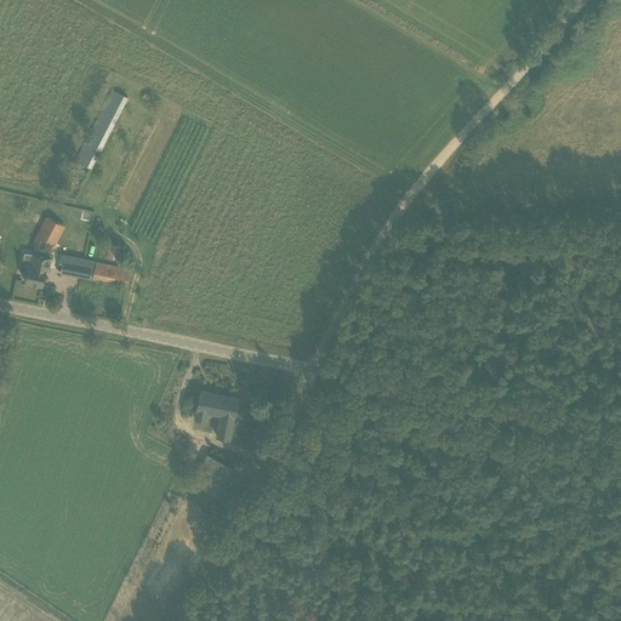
[(75,160),(92,167),(127,96),(110,87),(75,160)]
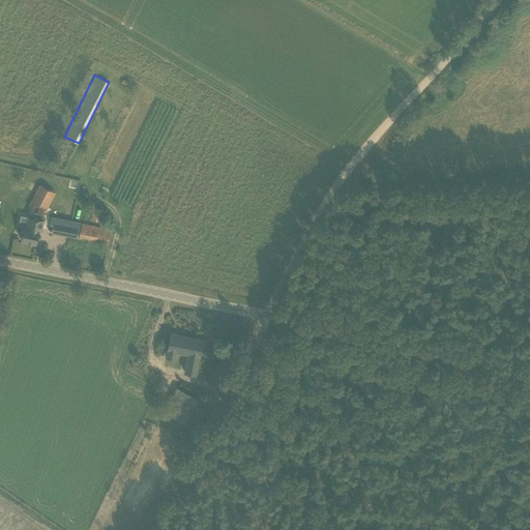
[(43,215),(55,193),(39,184),(28,207),(43,215)]
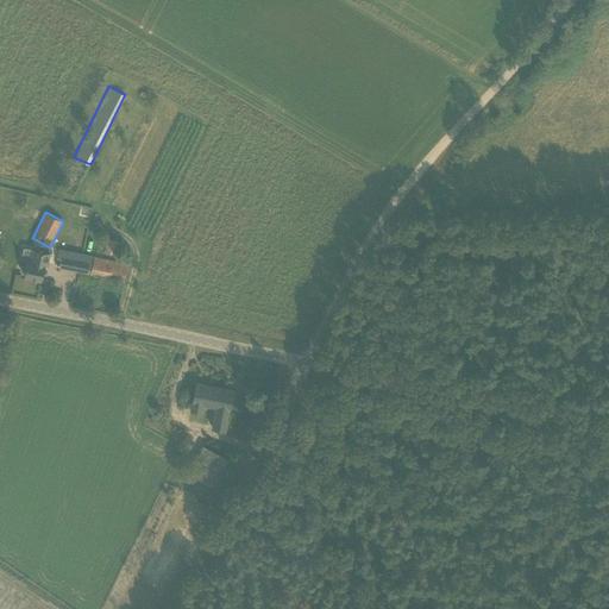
[(107,238),(104,252),(118,255),(120,240),(107,238)]
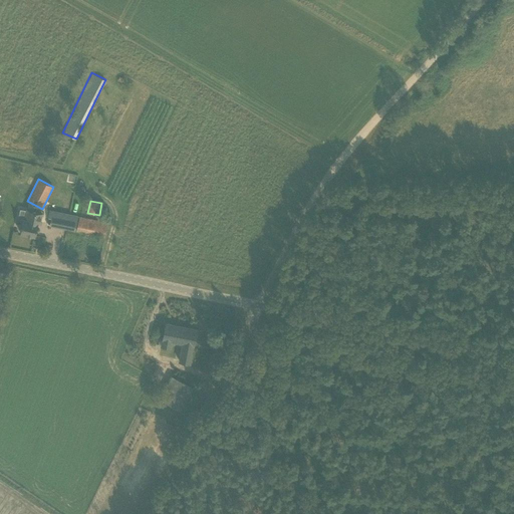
[(23,219),(20,233),(34,236),(37,223),(39,223),(41,213),(27,210),(27,211),(25,220),(23,219)]
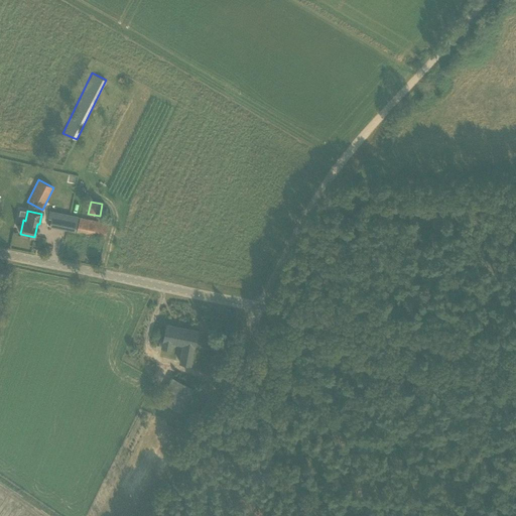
[(50,219),(49,226),(75,231),(78,217),(52,212),(50,219)]
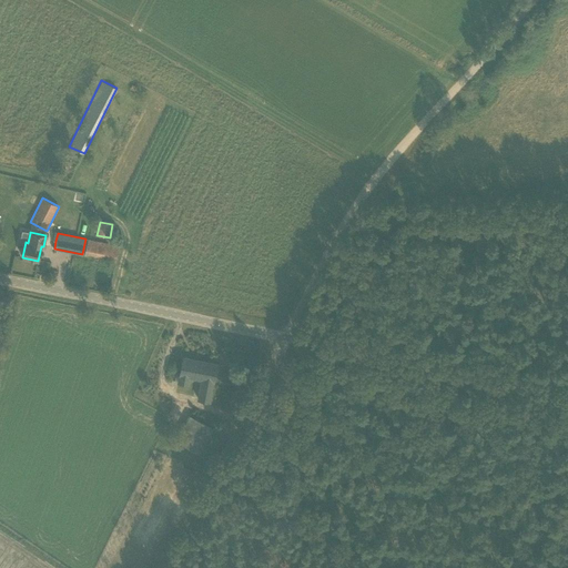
[(119,245),(88,240),(84,254),(117,261),(119,245)]
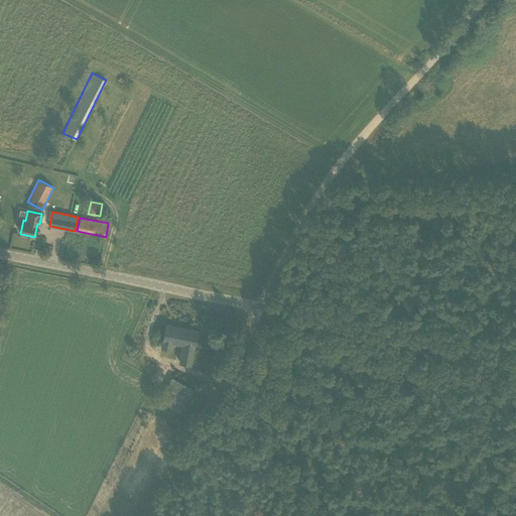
[(182,346),(178,363),(189,365),(194,347),(195,347),(198,331),(166,325),(161,348),(171,350),(172,344),(182,346)]
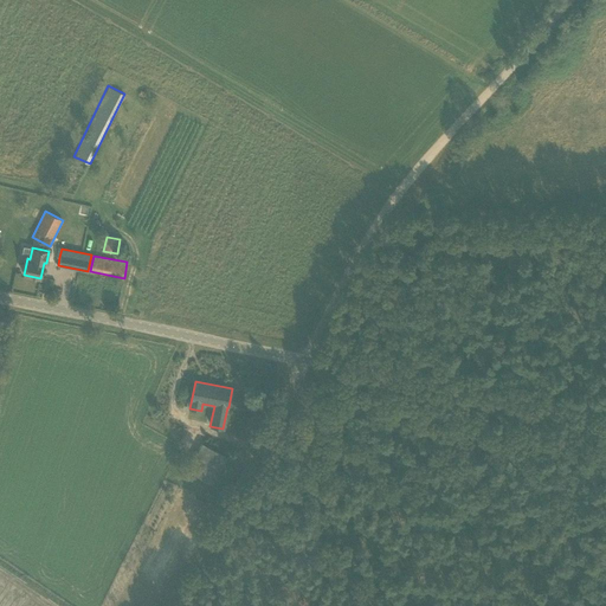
[(226,458),(200,444),(186,470),(212,484),(226,458)]
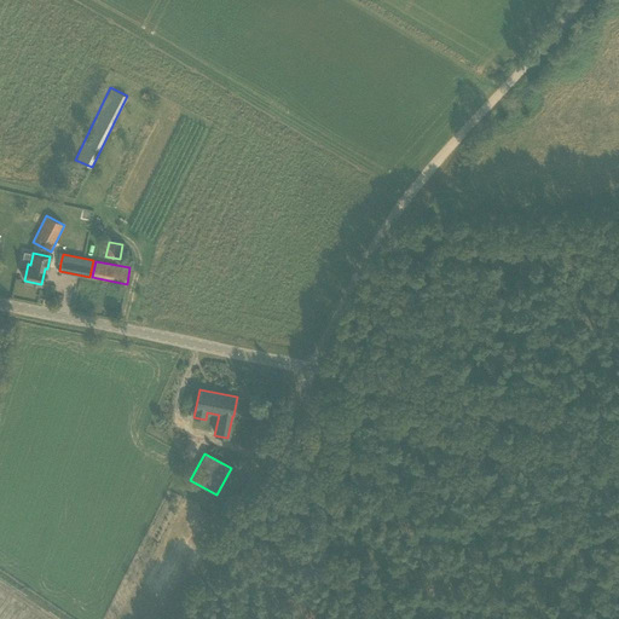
[(227,510),(214,503),(210,510),(224,518),(227,510)]
